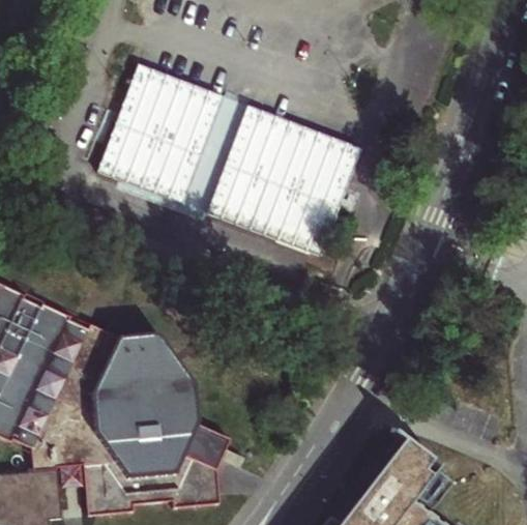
[(314,159),(125,88),(101,173),(288,246),(314,159)]
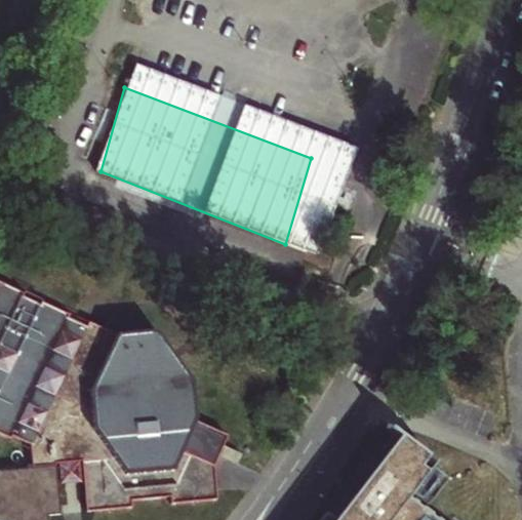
[(66,458),(73,458),(82,457),(87,510),(132,505),(131,497),(170,494),(172,503),(217,498),(216,489),(213,465),(227,435),(196,420),(191,382),(155,330),(116,334),(88,321),(86,325),(68,317),(70,313),(42,301),(41,305),(22,295),(24,291),(0,280),(0,433),(11,438),(13,435),(31,444),(34,466),(54,464),(55,461),(66,458)]
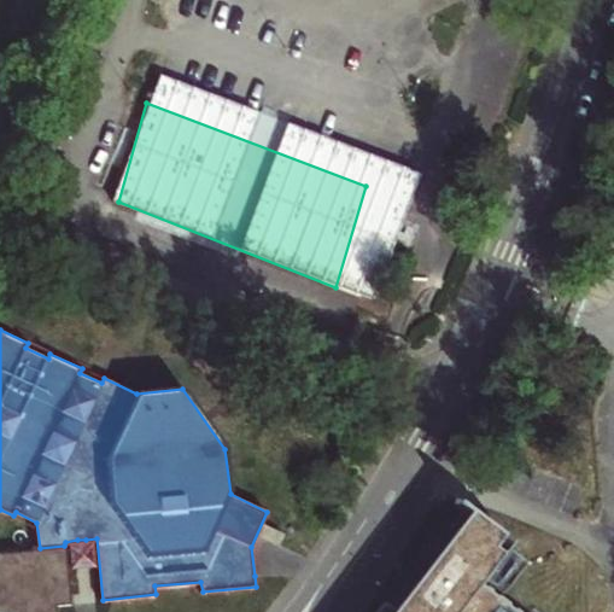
[(501,537),(468,512),(391,611),(514,611),(479,584),(501,555),(491,548),(501,537)]
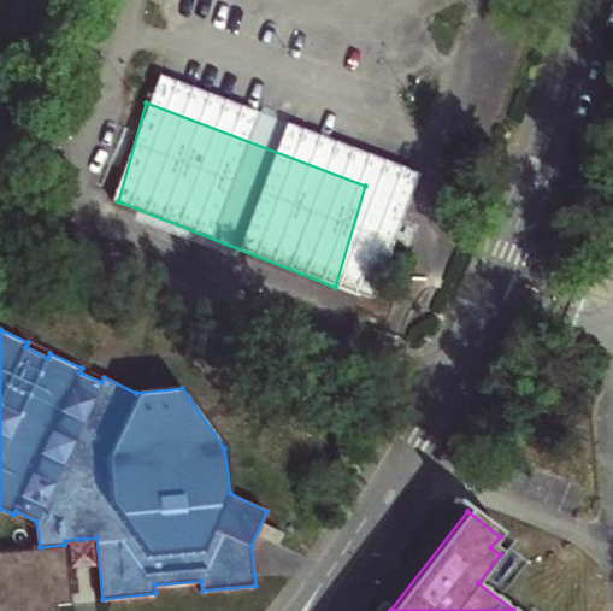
[(260,536),(280,544),(286,533),(266,524),(260,536)]
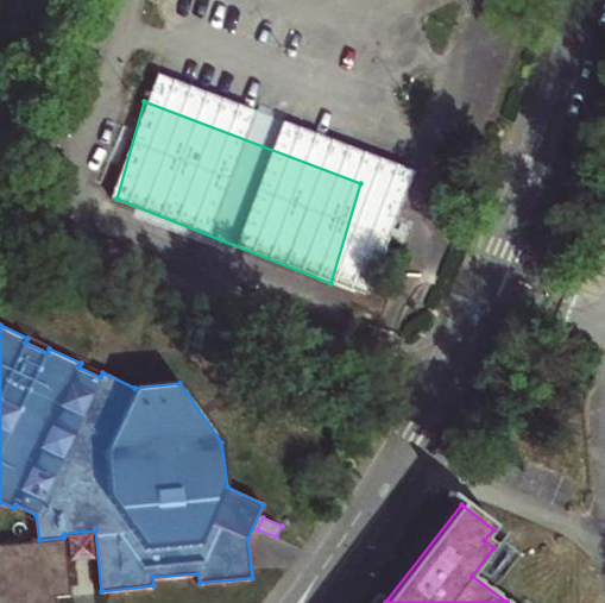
[(84,532),(76,532),(76,536),(73,538),(74,563),(84,561),(93,560),(92,535),(84,536),(84,532)]
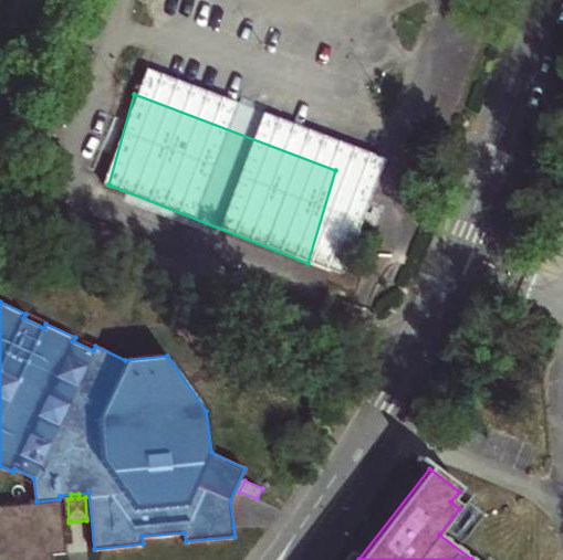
[(0,559),(52,559),(52,552),(63,550),(59,499),(37,502),(0,505),(0,559)]
